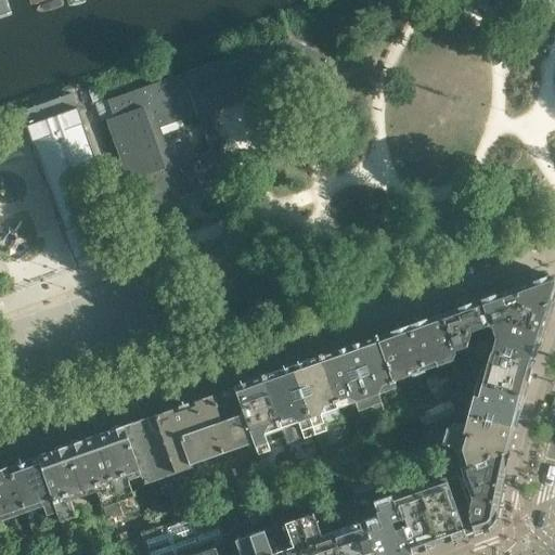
[(0,0),(0,21),(14,16),(8,0),(0,0)]
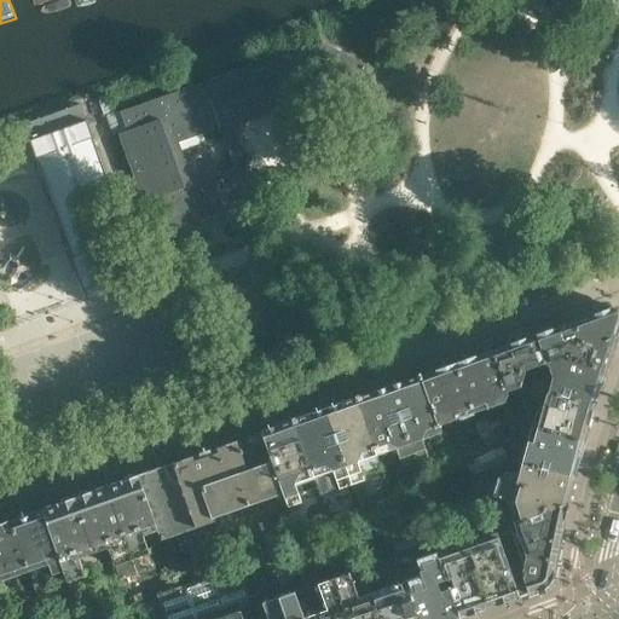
[(79,0),(33,0),(38,13),(79,0)]
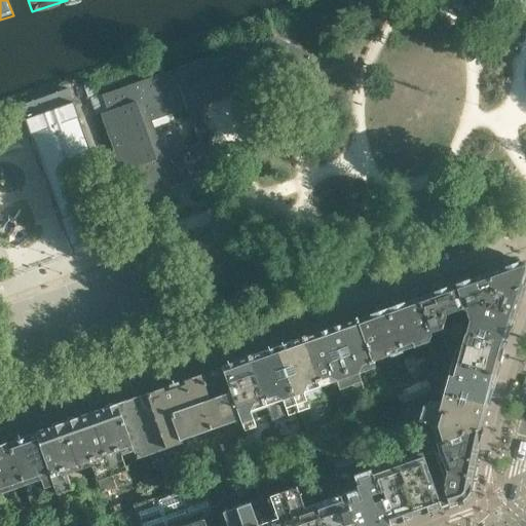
[(213,178),(223,175),(225,170),(222,159),(216,156),(198,105),(271,79),(277,81),(294,48),(274,38),(225,55),(226,59),(219,61),(217,54),(102,96),(108,112),(101,115),(121,173),(128,171),(139,199),(207,176),(213,178)]
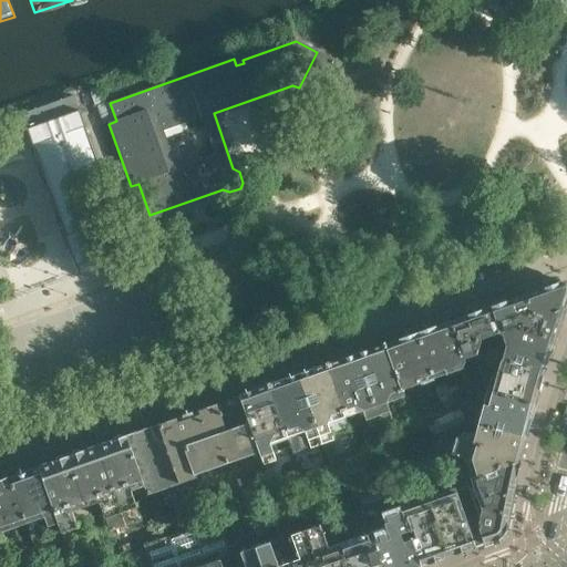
[(47,119),(82,106),(78,93),(42,105),(47,119)]
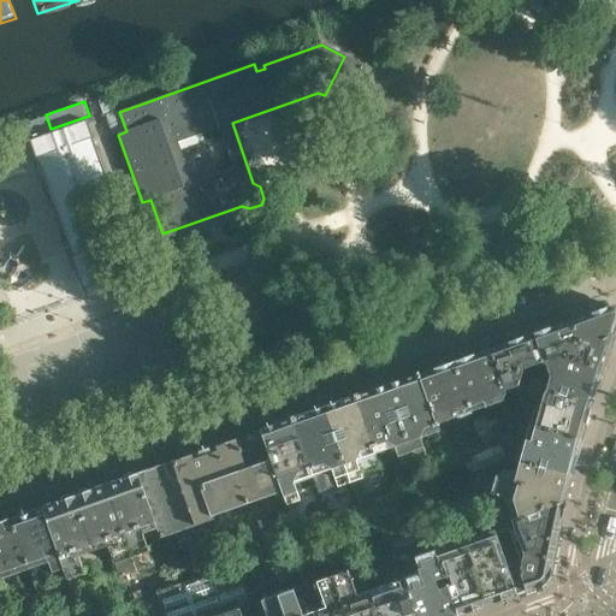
[(131,284),(104,206),(96,187),(107,183),(86,122),(31,142),(46,185),(87,300),(131,284)]
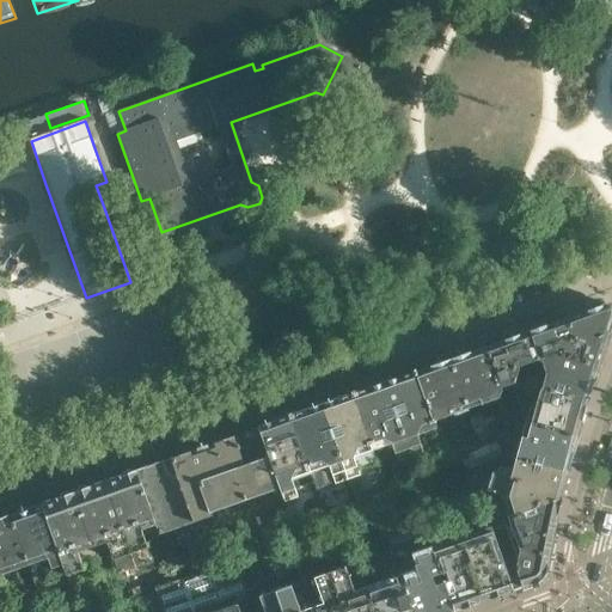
[(600,367),(611,329),(611,308),(605,304),(533,329),(543,355),(540,359),(545,361),(545,362),(548,356),(563,352),(564,355),(600,367)]
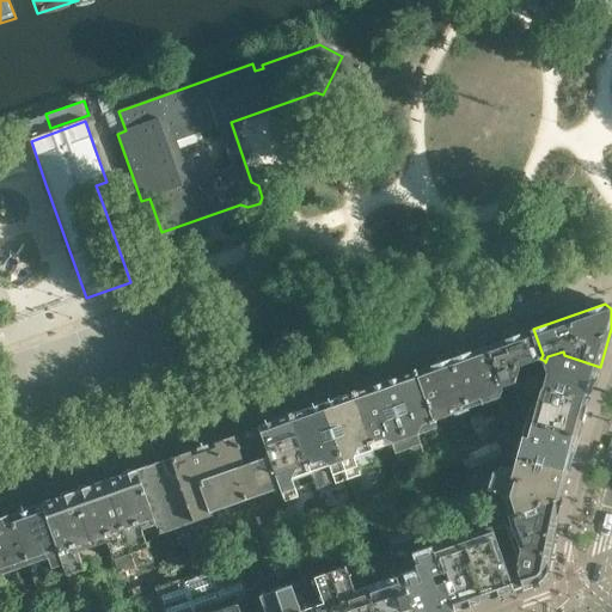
[(540,359),(543,355),(533,329),(488,346),(502,387),(518,381),(522,366),(540,359)]
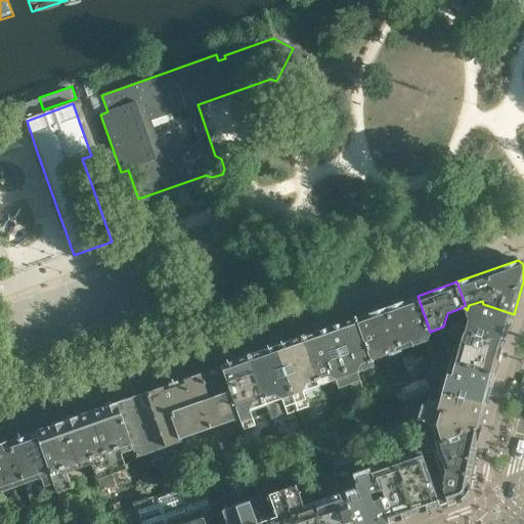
[(432,335),(430,332),(418,296),(383,308),(398,351),(429,341),(432,335)]
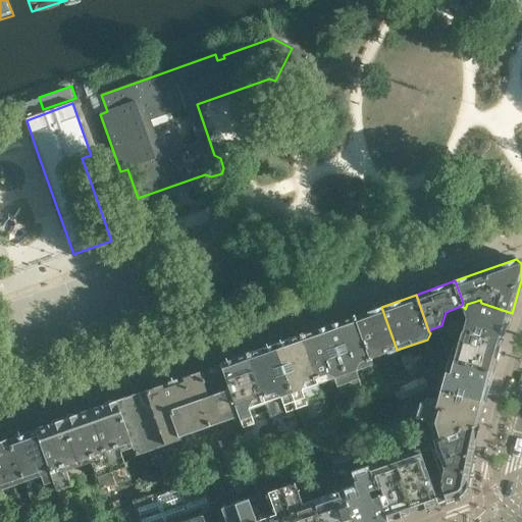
[(502,343),(512,313),(481,303),(480,300),(467,304),(465,309),(468,318),(464,330),(502,343)]
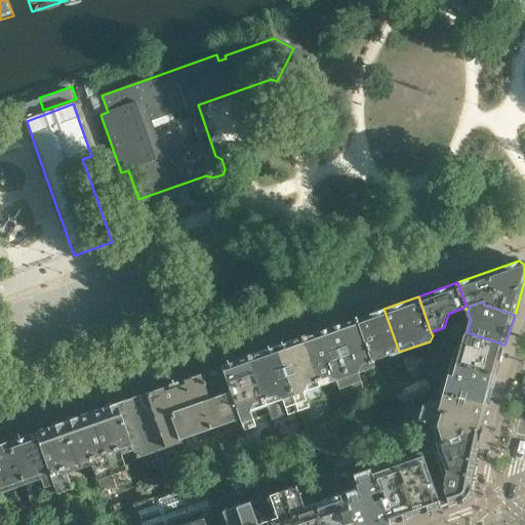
[(399,352),(384,309),(357,318),(372,361),(399,352)]
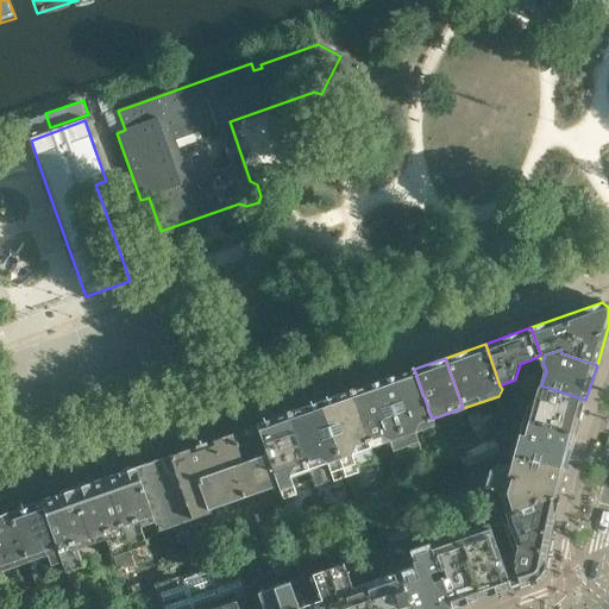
[(432,419),(414,369),(383,381),(409,454),(420,451),(415,435),(419,424),(432,419)]
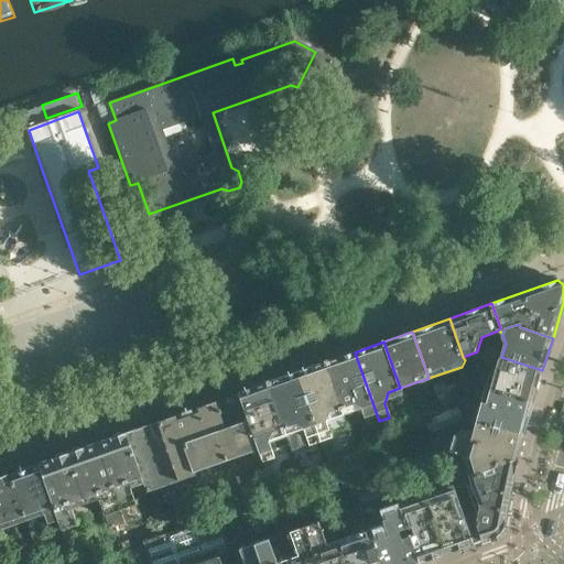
[(379,421),(355,353),(326,362),(343,409),(355,404),(364,410),(369,425),(379,421)]
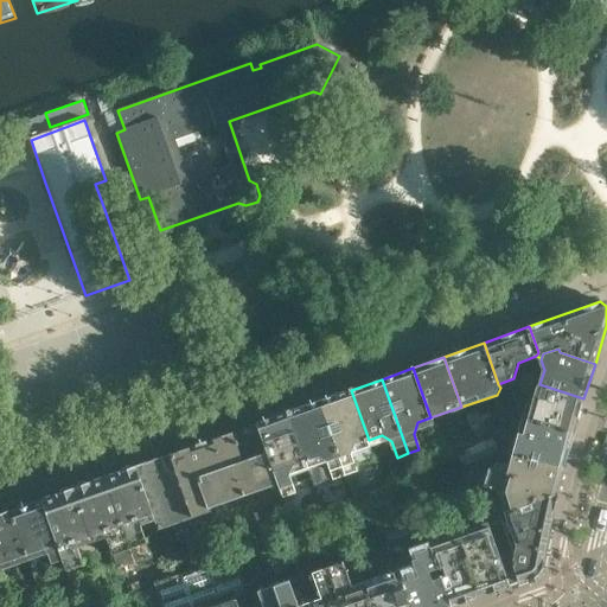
[(573,434),(583,398),(540,384),(529,381),(524,397),(534,400),(526,421),(573,434)]
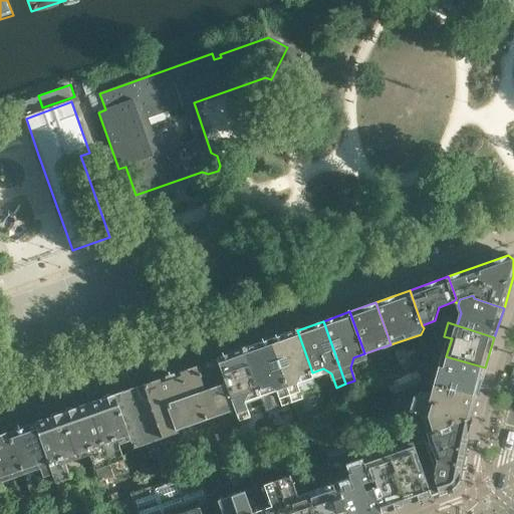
[(312,372),(297,330),(271,339),(293,403),(302,399),(298,386),(301,376),(312,372)]
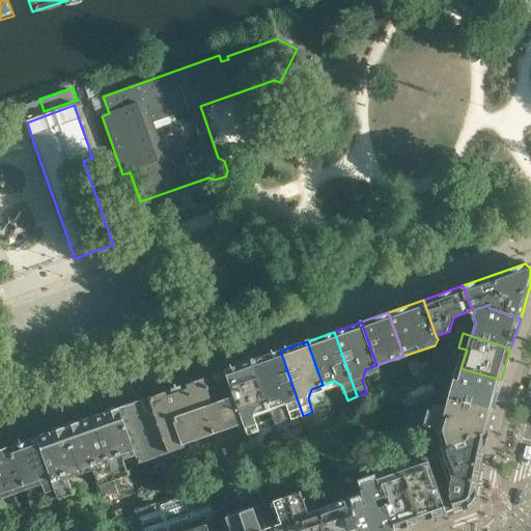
[(303,416),(280,351),(253,360),(269,403),(280,399),(288,406),(294,419),(303,416)]
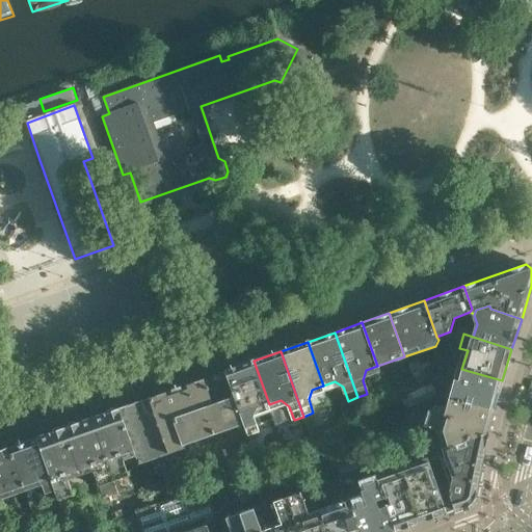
[(269,404),(254,361),(227,371),(244,422),(249,435),(259,432),(255,419),(258,408),(269,404)]
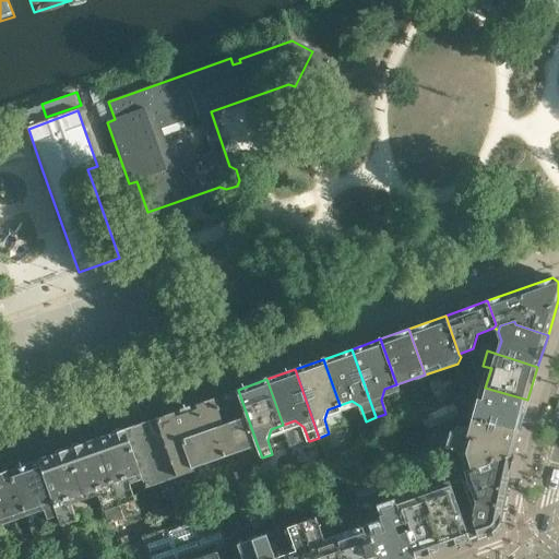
[(519,433),(527,400),(485,388),(482,400),(477,399),(470,423),(475,420),(519,433)]
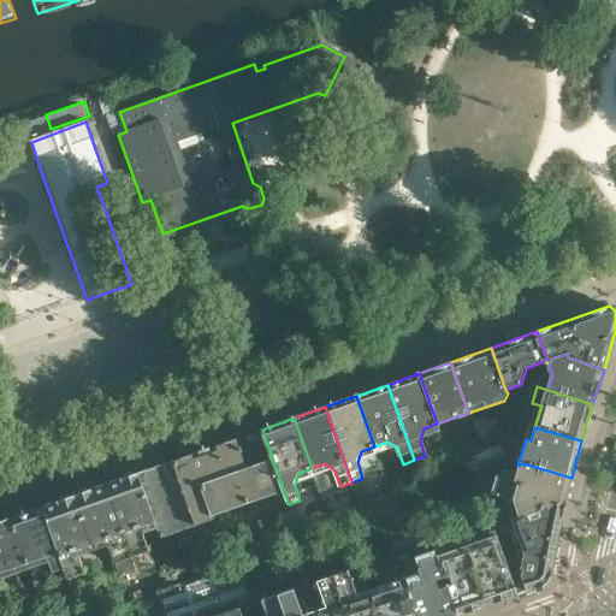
[(283,489),(262,430),(137,473),(155,523),(160,535),(209,519),(208,515),(283,489)]
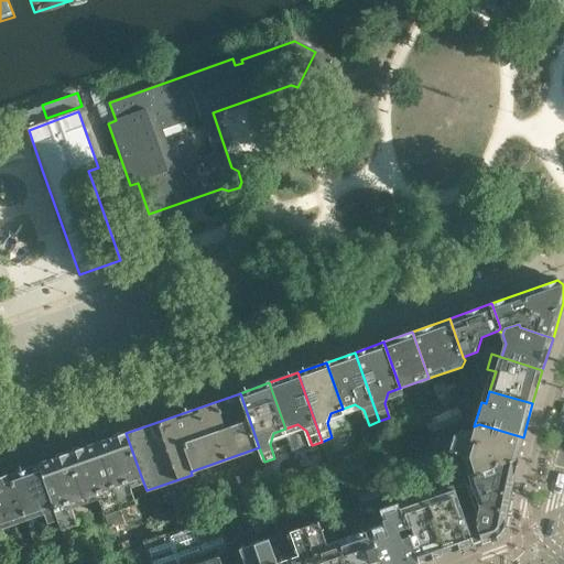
[(459,407),(455,397),(437,402),(441,413),(459,407)]
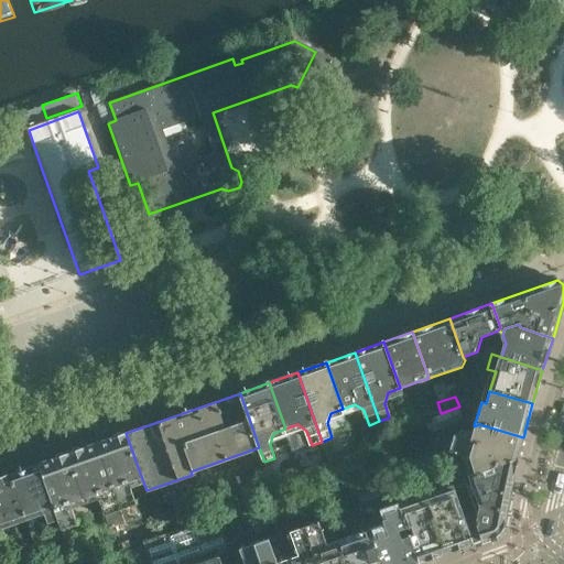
[(441,413),(437,402),(424,407),(429,418),(441,413)]
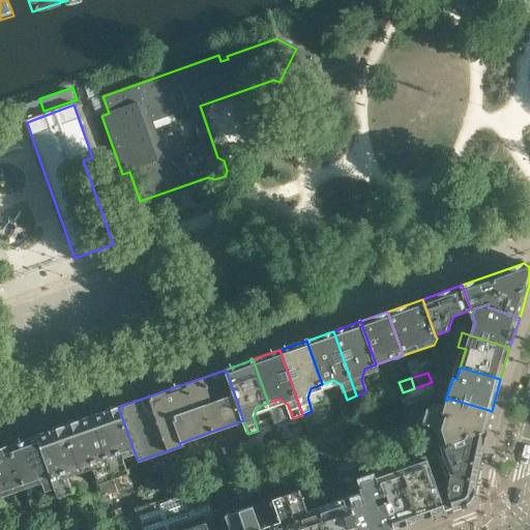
[(410,413),(403,392),(389,398),(396,417),(410,413)]
